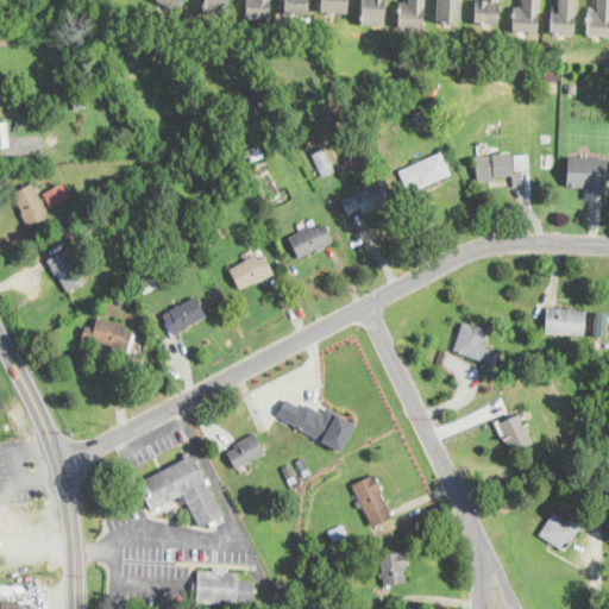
[(187,0),(182,11),(159,0),(187,0)]
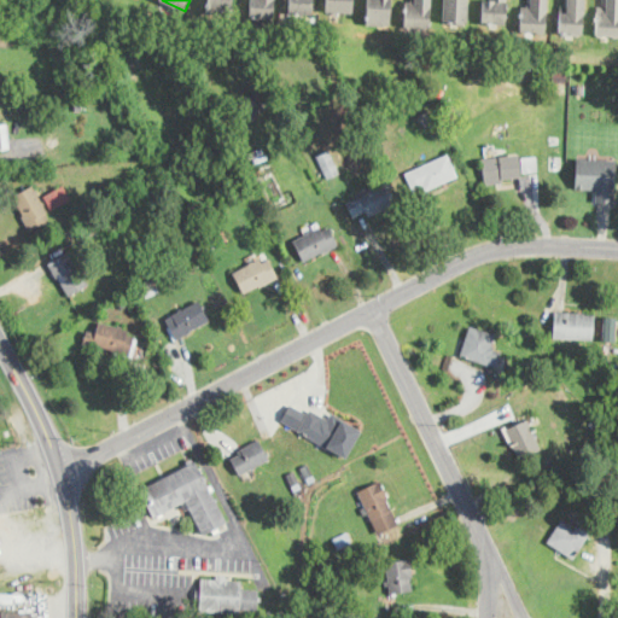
[(211,0),(235,0),(233,17),(210,13),(211,0)]
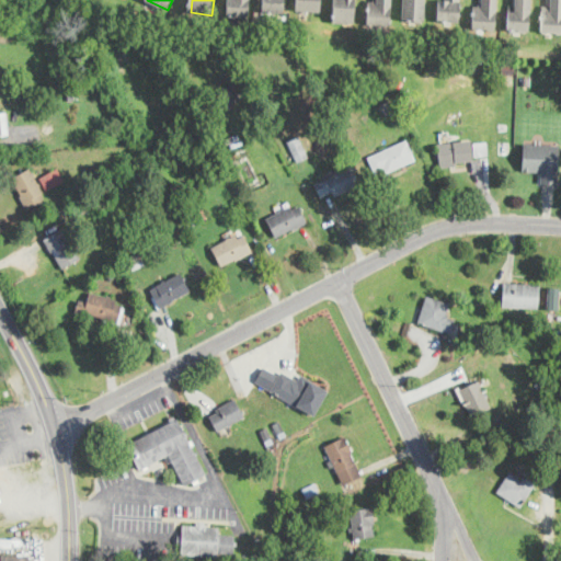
[(253,0),(253,16),(230,15),(230,0),(253,0)]
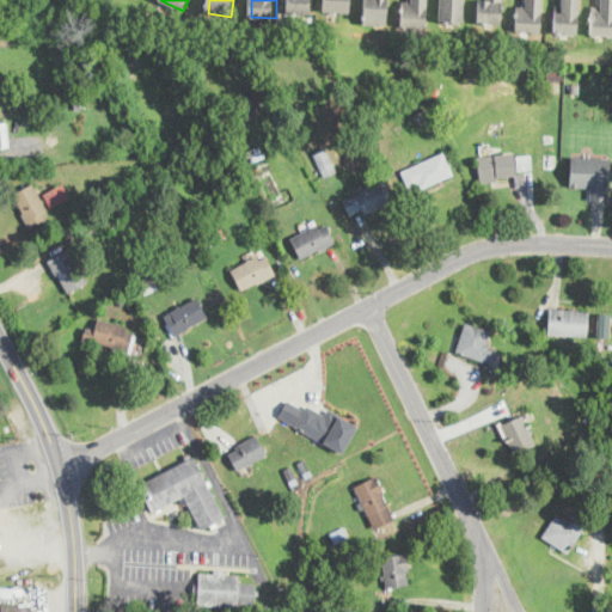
[(314,0),(314,13),(291,13),(291,0),(314,0)]
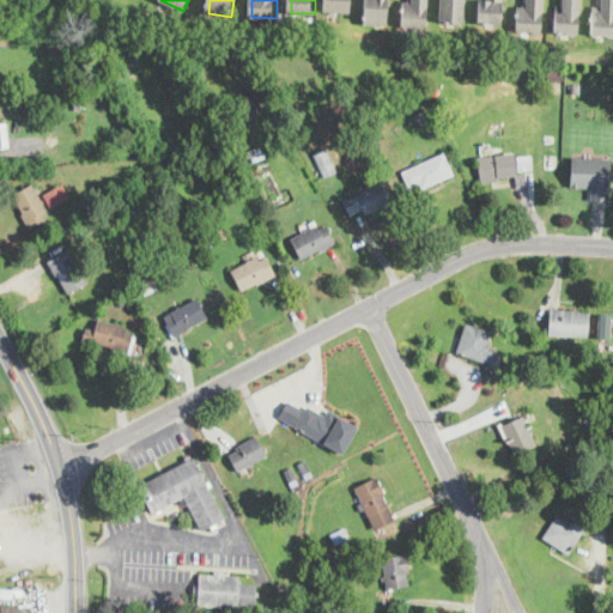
[(328,0),(354,0),(354,13),(328,12),(328,0)]
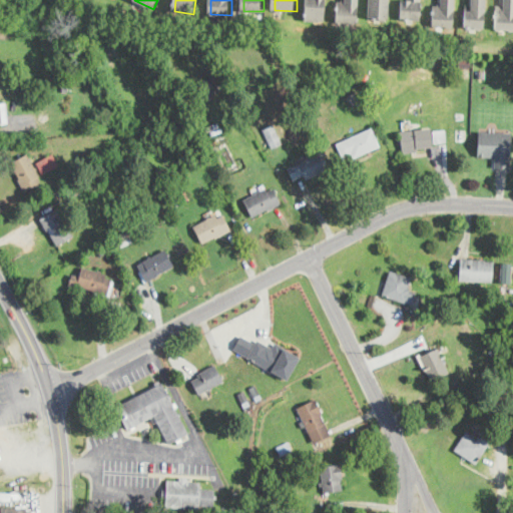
[(308,0),(327,0),(327,21),(322,20),(322,21),(308,21),(308,0)]
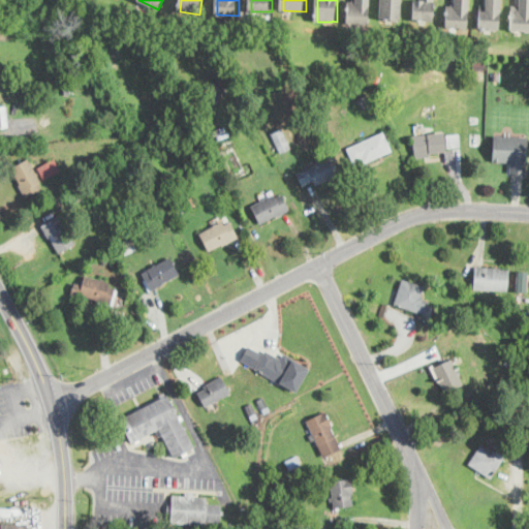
[(371,0),(371,24),(348,23),(348,1),(353,1),(353,0),(371,0)]
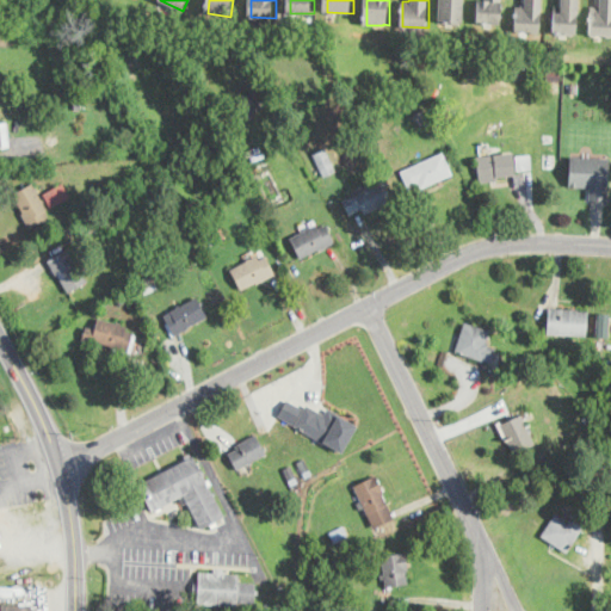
[(467,0),(466,23),(440,22),(440,0),(467,0)]
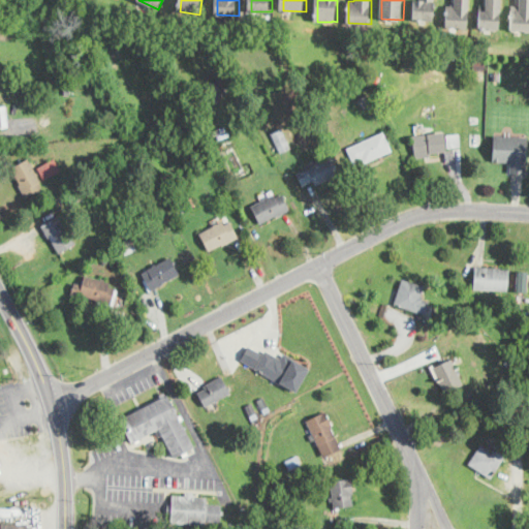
[(436,0),(435,21),(414,20),(414,0),(436,0)]
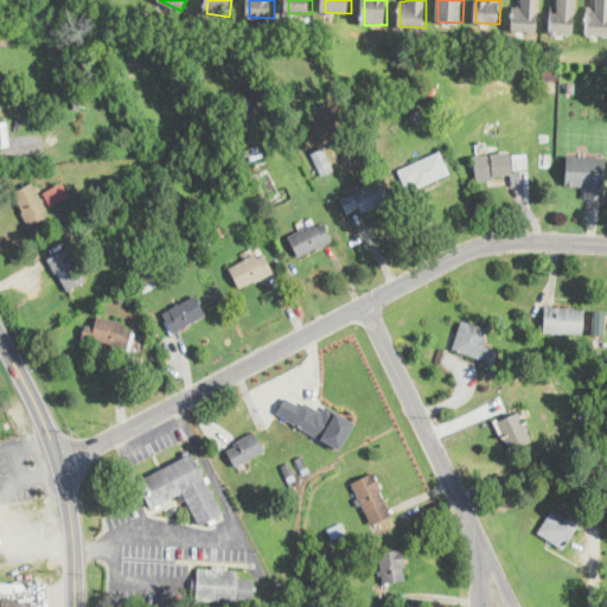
[(525,0),(540,0),(538,32),(513,31),(515,6),(521,7),(521,2),(525,2),(525,0)]
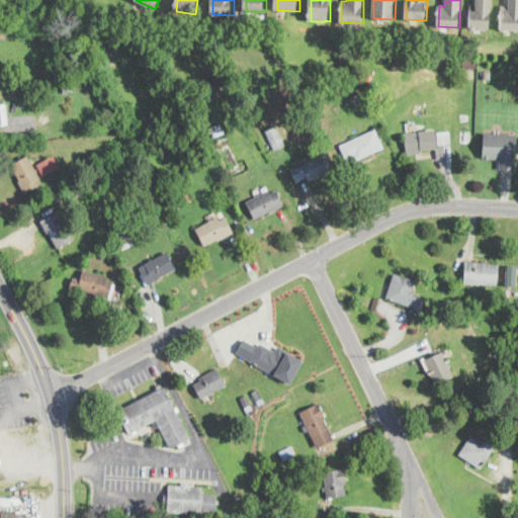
[(478,0),(492,0),(491,28),(470,27),(471,10),(478,11),(478,0)]
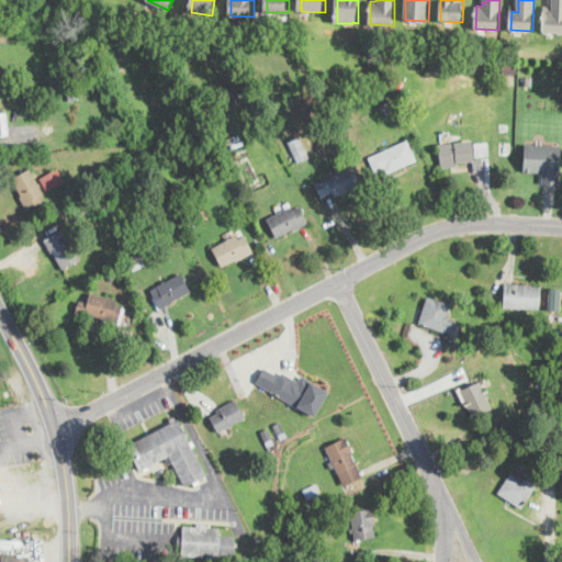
[(554,0),(561,0),(561,32),(543,32),(546,6),(554,7),(554,0)]
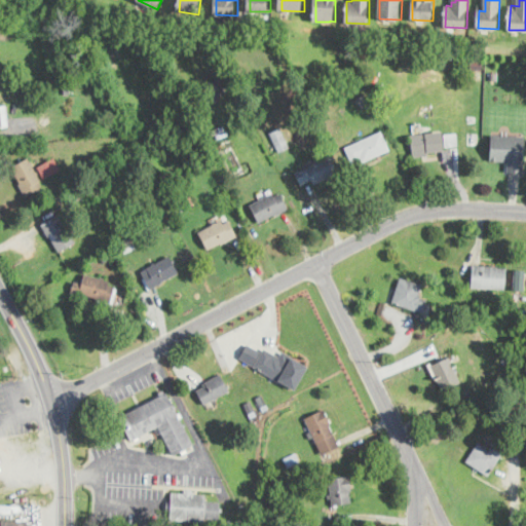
[(42,36),(35,39),(33,33),(40,30),(42,36)]
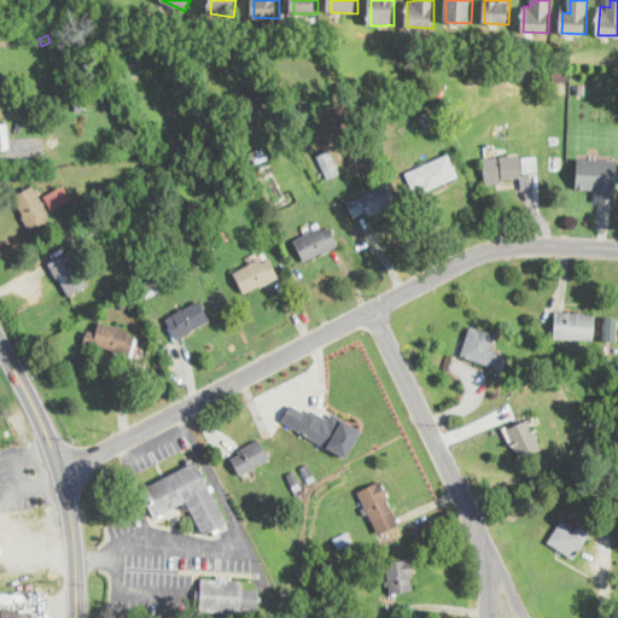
[(567,64),(565,82),(553,81),(555,63),(567,64)]
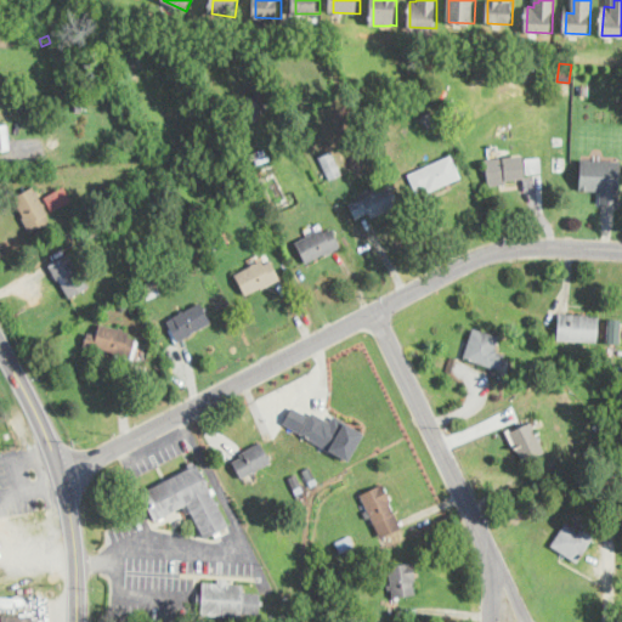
[(0,125),(6,125),(10,148),(0,150),(0,125)]
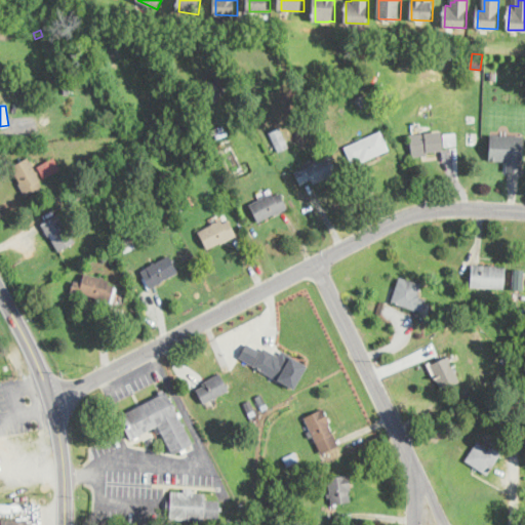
[(288,146),(278,150),(270,131),(280,127),(288,146)]
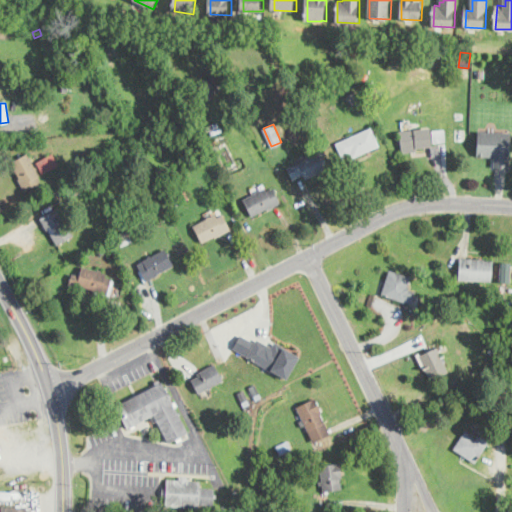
[(367,151),(353,157),(351,152),(342,156),(336,143),(371,128),(379,146),(367,151)]
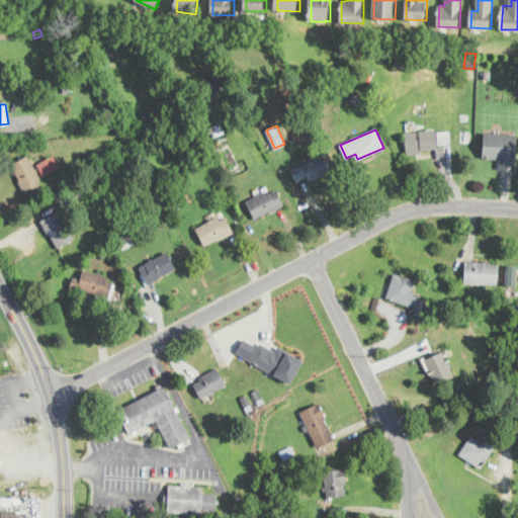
[(417,151),(406,152),(405,133),(435,130),(436,149),(417,151)]
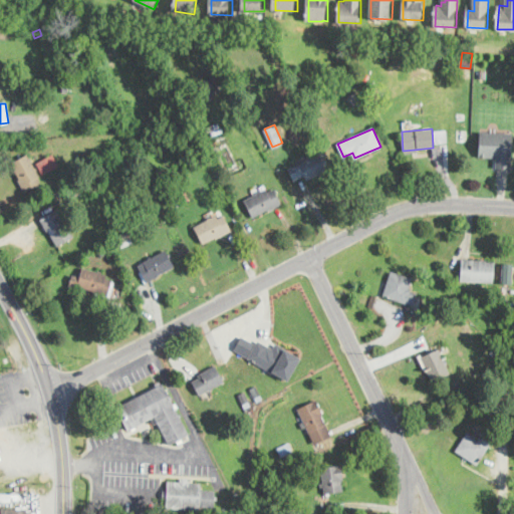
[(513,133),(513,169),(498,169),(498,158),(481,158),(482,132),(513,133)]
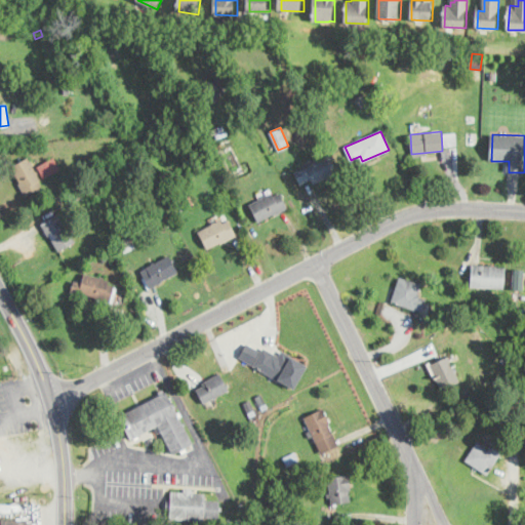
[(454,162),(442,164),(440,152),(444,152),(451,150),(454,162)]
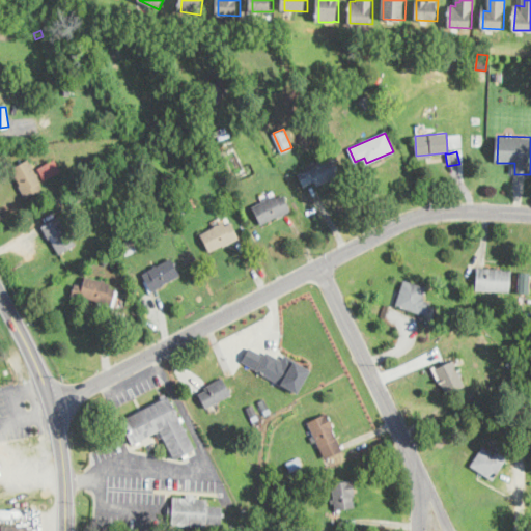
[(341,173),(316,186),(314,180),(304,186),(298,175),(333,158),(341,173)]
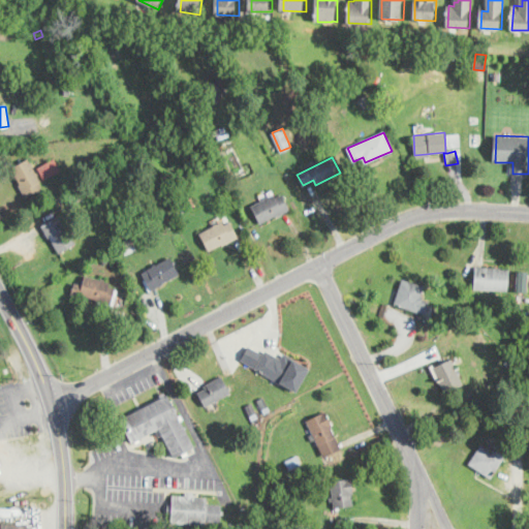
[(35,172),(36,172),(38,175),(37,175),(41,181),(37,183),(40,188),(25,196),(19,184),(20,184),(11,167),(28,158),(35,172)]
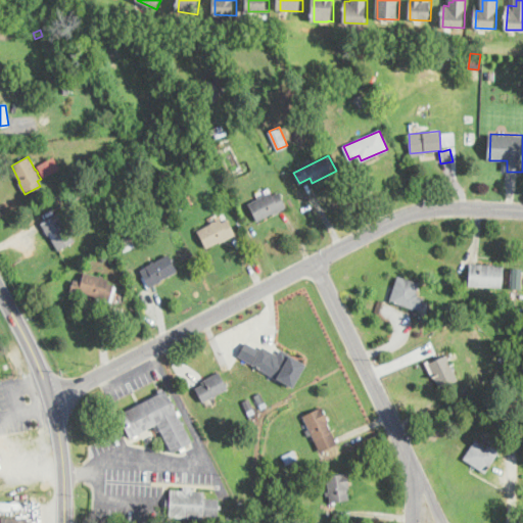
[(45,177),(43,178),(37,165),(54,156),(60,168),(45,177)]
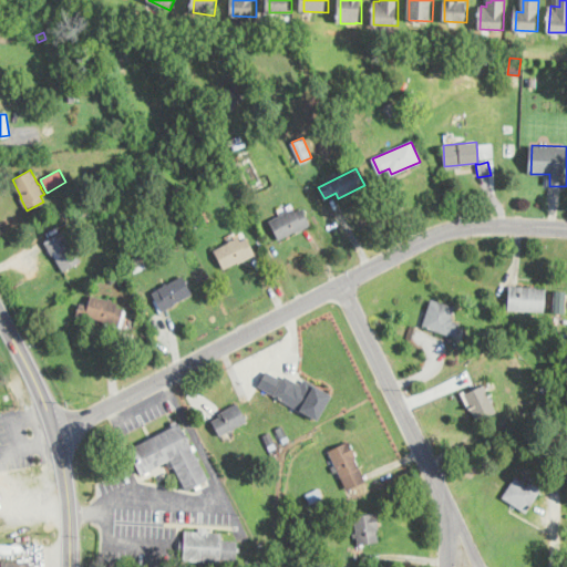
[(92,209),(83,215),(82,213),(81,214),(78,209),(80,208),(79,206),(88,200),(92,209)]
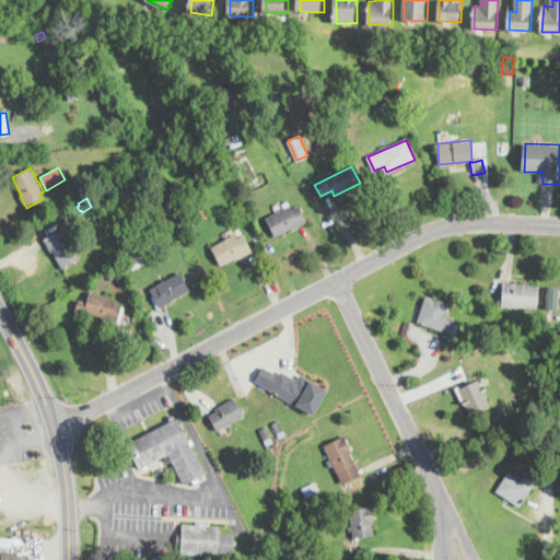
[(289,206),(291,210),(298,206),(306,222),(293,230),(292,228),(276,236),(266,219),(289,206)]
